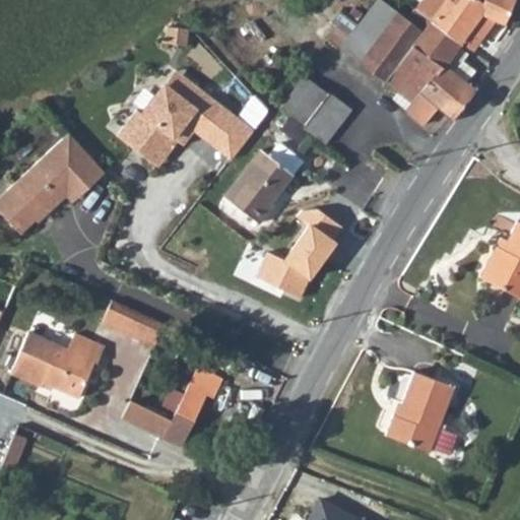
[(462,44),(415,9),(407,19),(381,0),(376,0),(360,24),(340,10),(332,22),(337,26),(327,39),(386,81),(411,46),(445,67),(439,75),(436,74),(413,102),(406,110),(425,125),(439,109),(454,120),(475,90),(466,84),(476,70),(464,61),(468,55),(459,49),(462,44)]
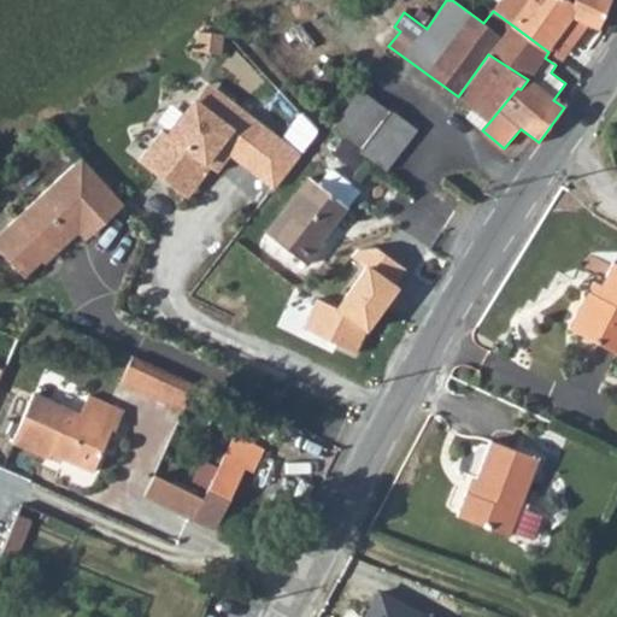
[(501,0),(493,11),(548,52),(560,36),(573,45),(587,25),(568,15),(573,3),(569,0),(501,0)]
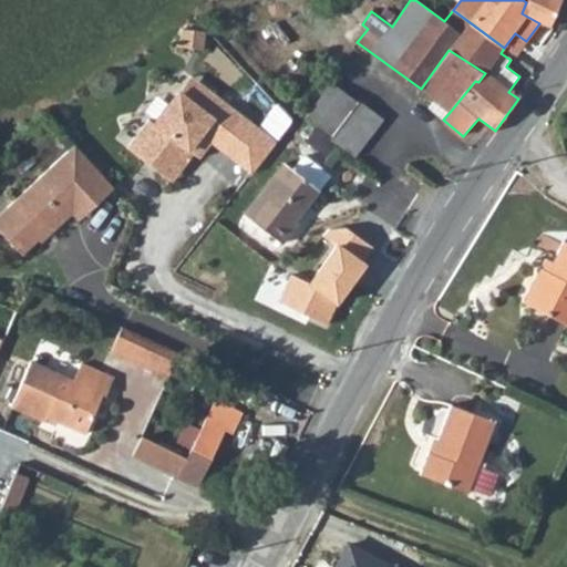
[(539,23),(553,30),(563,0),(526,0),(526,2),(522,13),(539,23)]
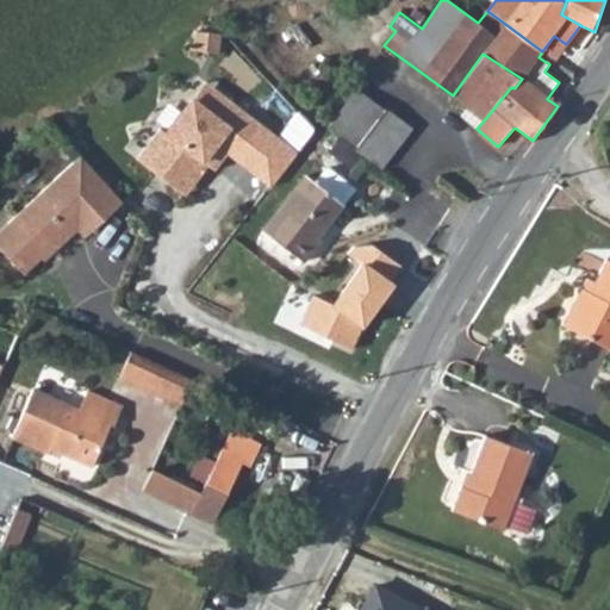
[(483,54),(453,95),(467,106),(485,119),(511,87),(515,88),(522,79),(483,54)]
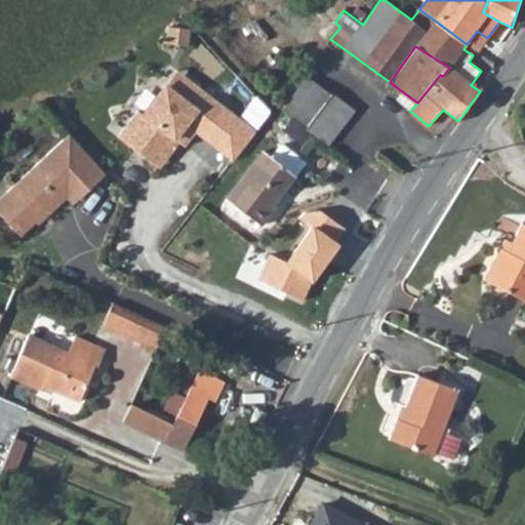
[(188,76),(175,90),(184,97),(196,82),(188,76)]
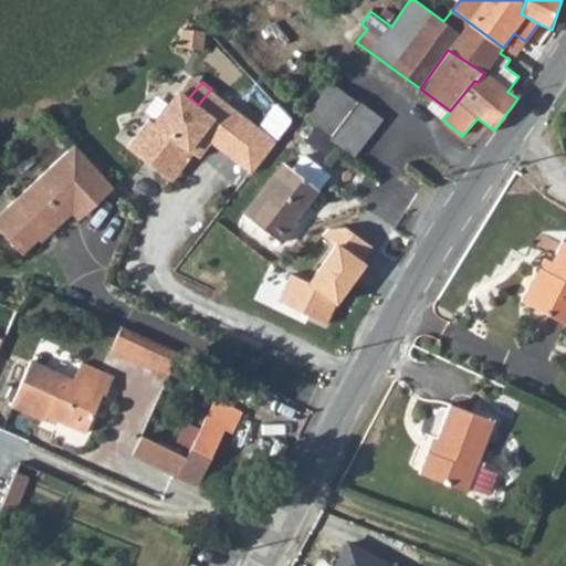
[(305,117),(331,136),(356,102),(332,82),(305,117)]
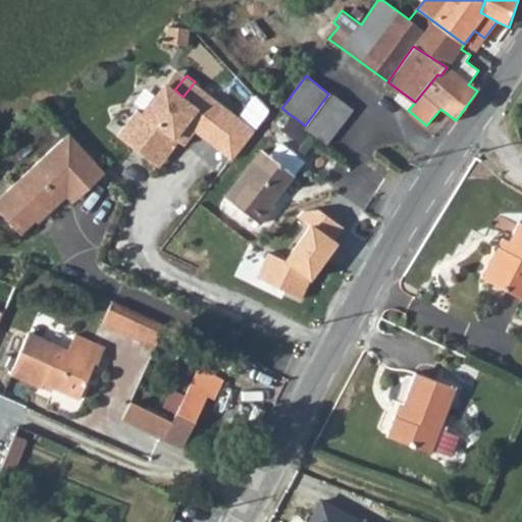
[(125,139),(160,168),(165,172),(187,147),(192,151),(203,138),(214,124),(218,128),(231,113),(195,82),(183,97),(174,90),(152,118),(147,114),(125,139)]
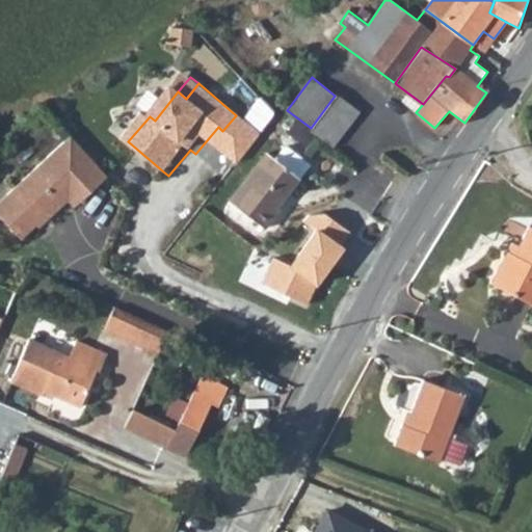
[(335,96),(311,128),(309,131),(334,149),(361,111),(337,92),(335,96)]
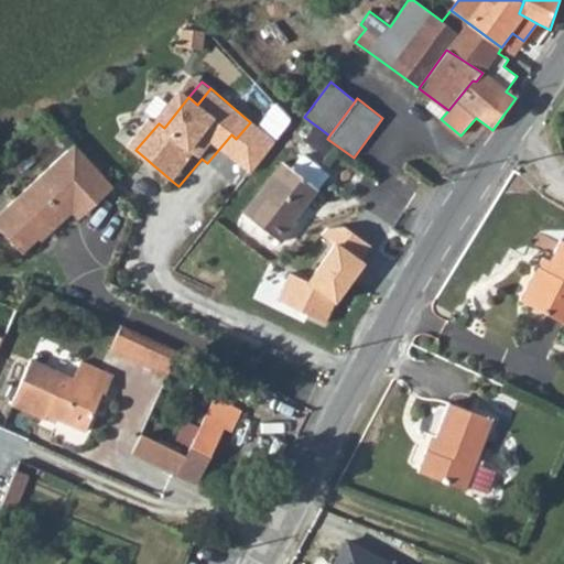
[(425,107),(441,119),(448,110),(432,98),(425,107)]
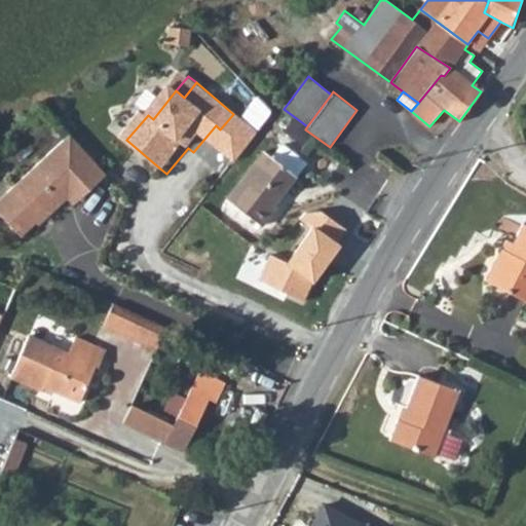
[(204,139),(210,143),(220,129),(216,125),(204,139)]
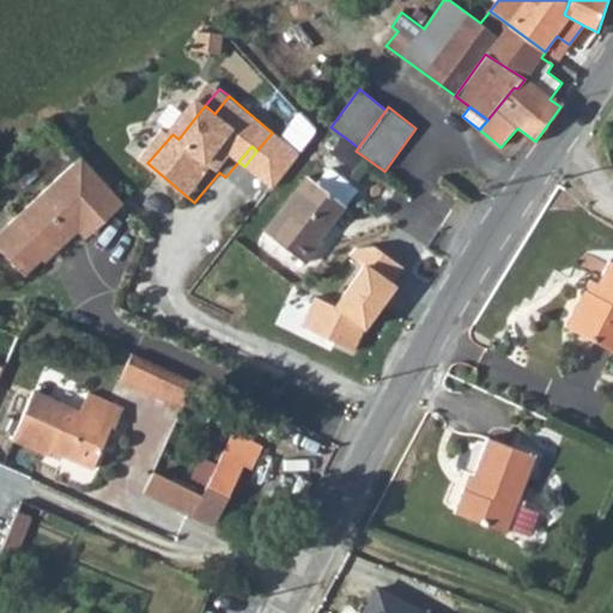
[(132,207),(91,161),(0,236),(0,244),(28,278),(55,254),(58,258),(85,235),(91,242),(132,207)]
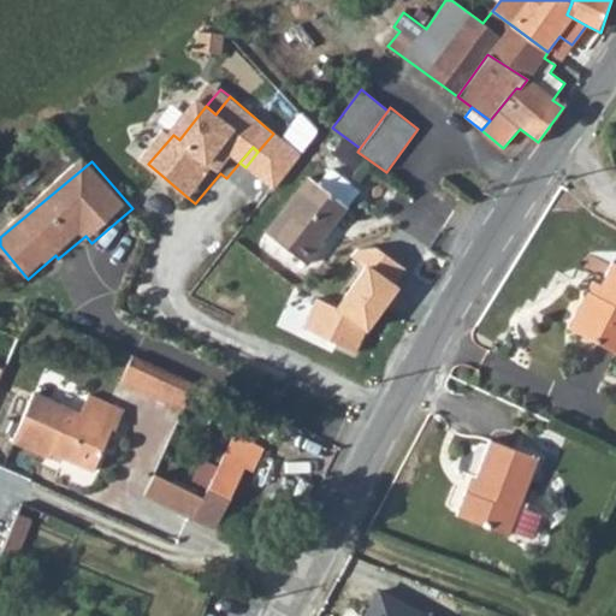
[(320,184),(348,206),(360,190),(331,170),(320,184)]
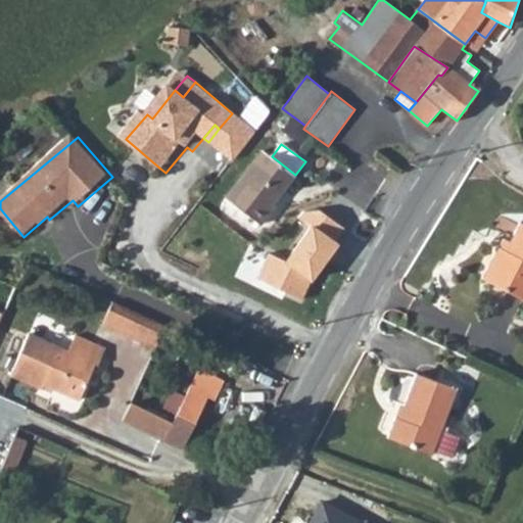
[(272,206),(295,175),(272,156),(263,150),(227,200),(262,225),(275,208),(272,206)]
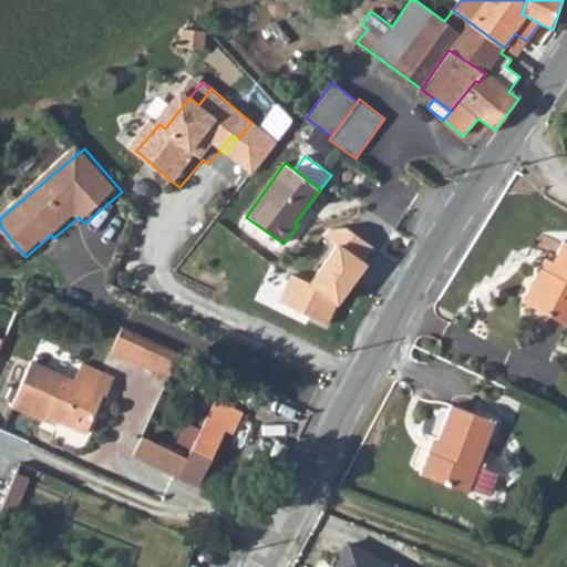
[(292,276),(281,303),(327,323),(336,306),(338,307),(371,265),(366,261),(375,245),(338,222),(325,237),(334,244),(309,282),(292,276)]
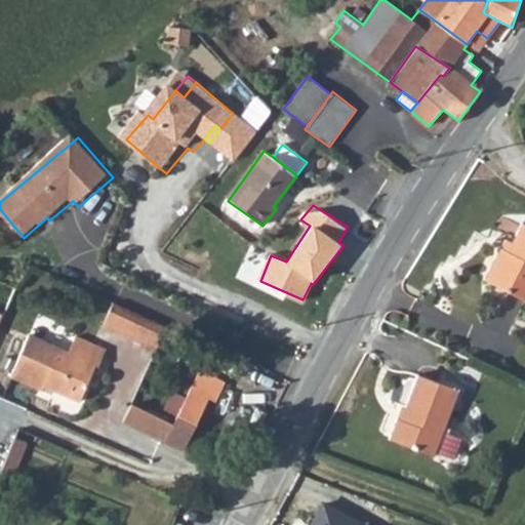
[(485,281),(506,292),(524,301),(524,224),(523,223),(514,242),(510,252),(501,249),(485,281)]
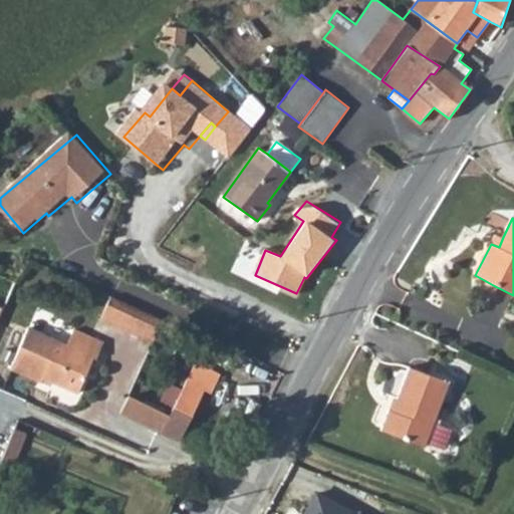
[(499,247),(503,237),(496,234),(491,244),(499,247)]
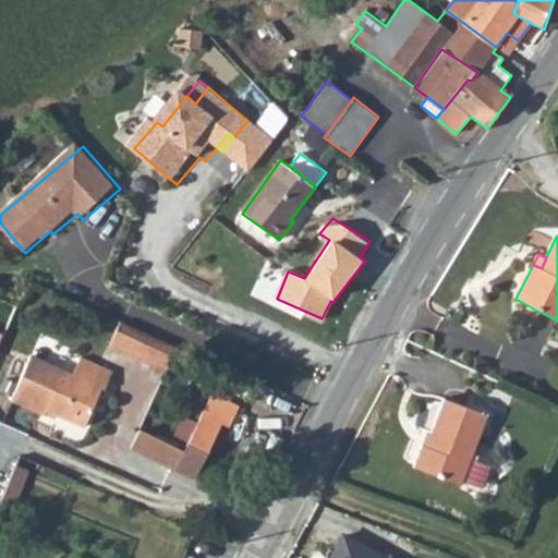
[(167,373),(179,347),(121,322),(110,347),(167,373)]
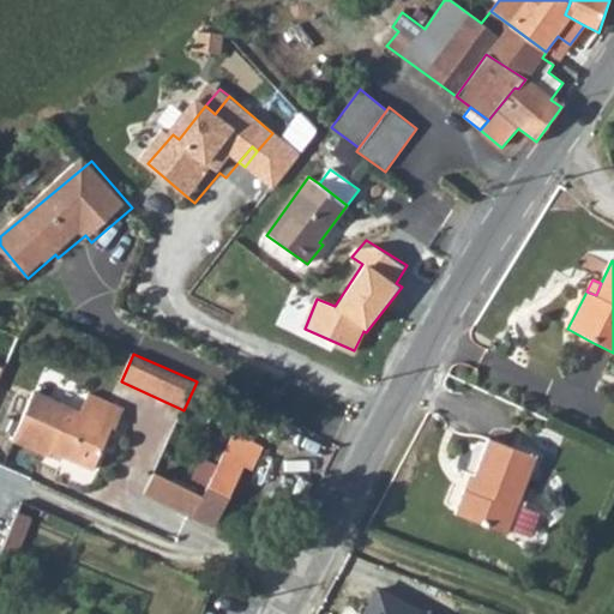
[(125,408),(89,392),(79,411),(34,392),(13,440),(55,459),(59,455),(94,470),(113,427),(116,429),(125,408)]
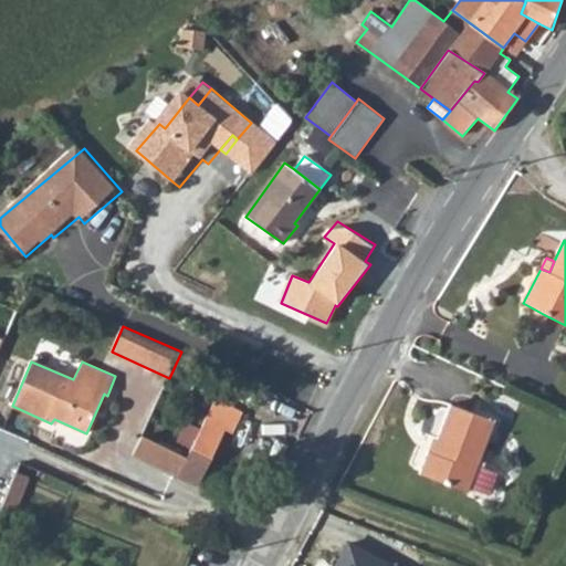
[(134,454),(199,486),(227,431),(233,433),(244,410),(217,396),(186,457),(143,436),(134,454)]
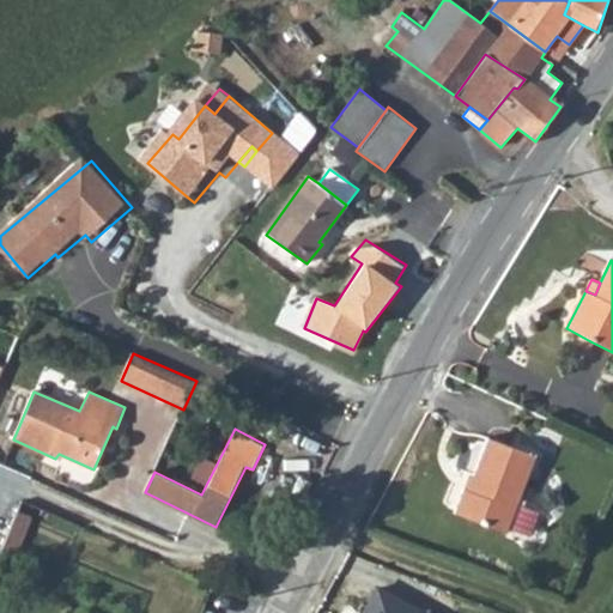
[(535,455),(489,437),(468,490),(463,489),(455,514),(505,533),(535,455)]
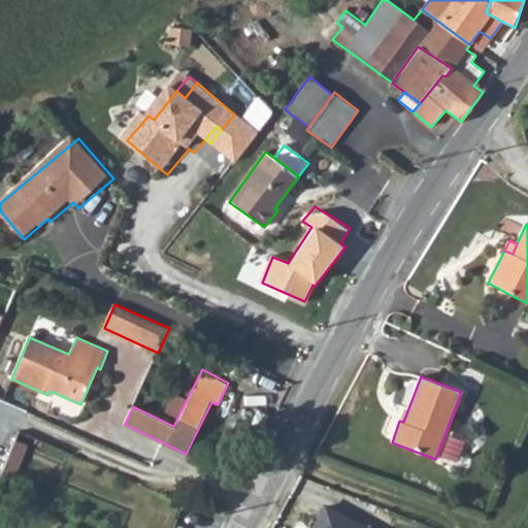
[(15,440),(3,469),(17,474),(27,444),(15,440)]
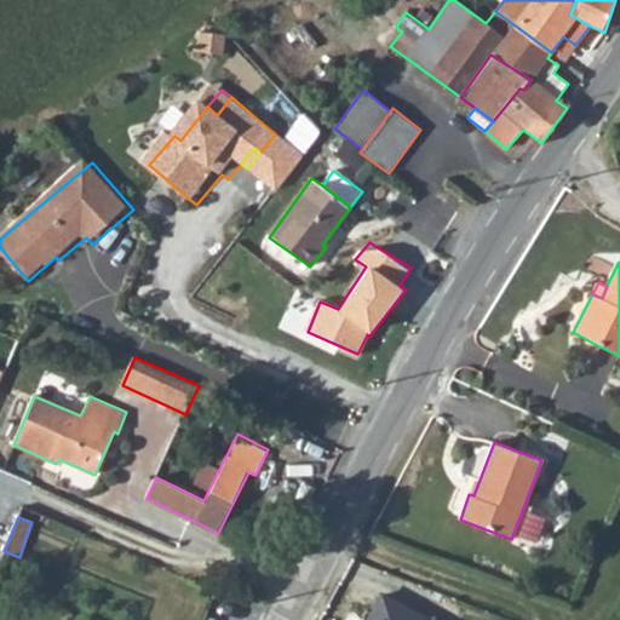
[(435,619),(375,590),(359,619),(435,619)]
